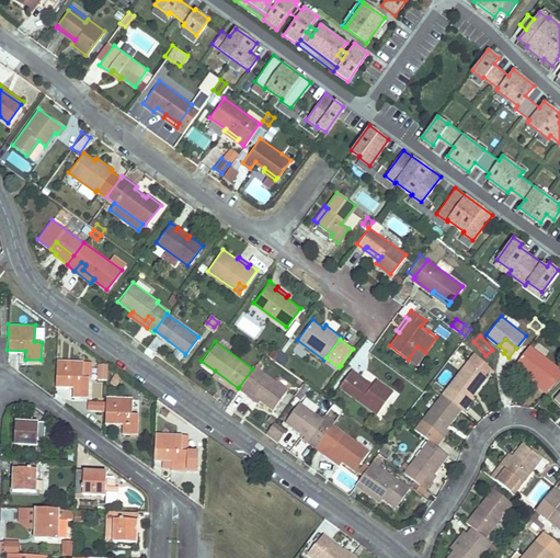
[(553,363),(528,344),(514,363),(527,374),(533,368),(543,377),(544,376),(552,363),(553,363)]
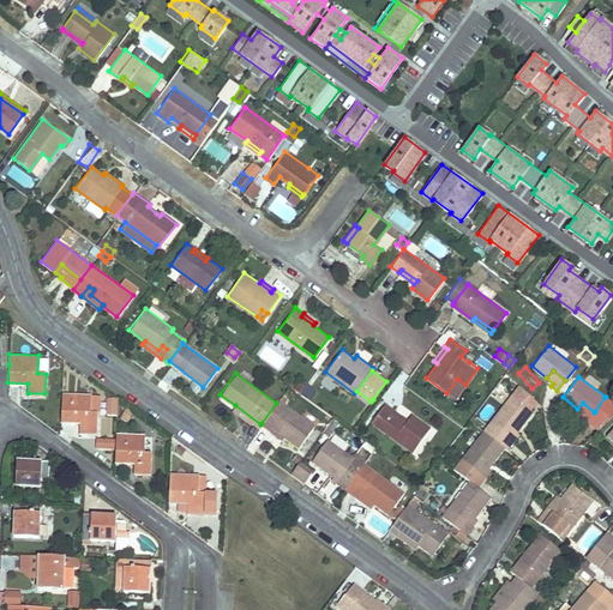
[(457,379),(446,393),(455,399),(466,385),(457,379)]
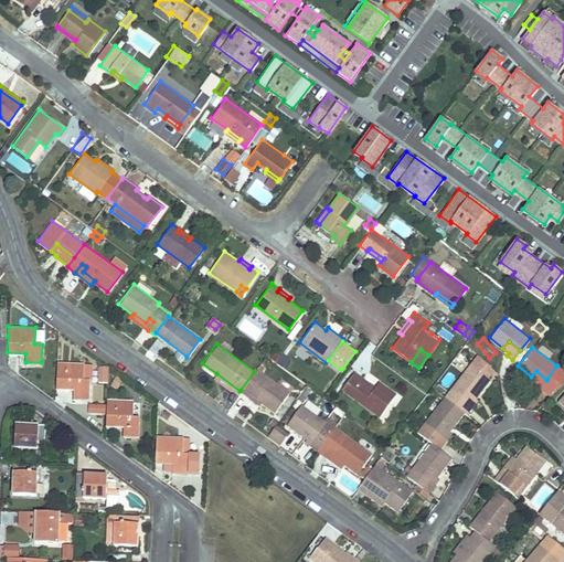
[(478,393),(490,378),(483,372),(489,364),(478,354),(445,396),(459,407),(472,390),(478,393)]
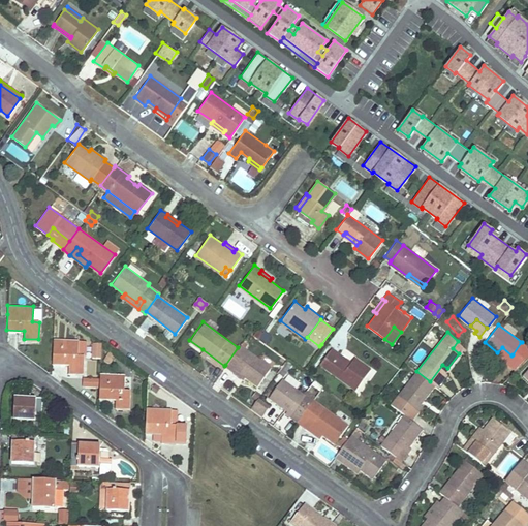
[(429,332),(424,340),(431,345),(437,338),(429,332)]
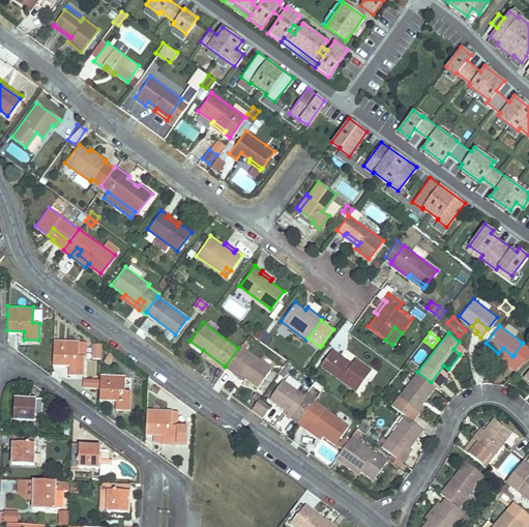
[(100,354),(101,343),(100,342),(93,337),(93,339),(92,353),(100,354)]
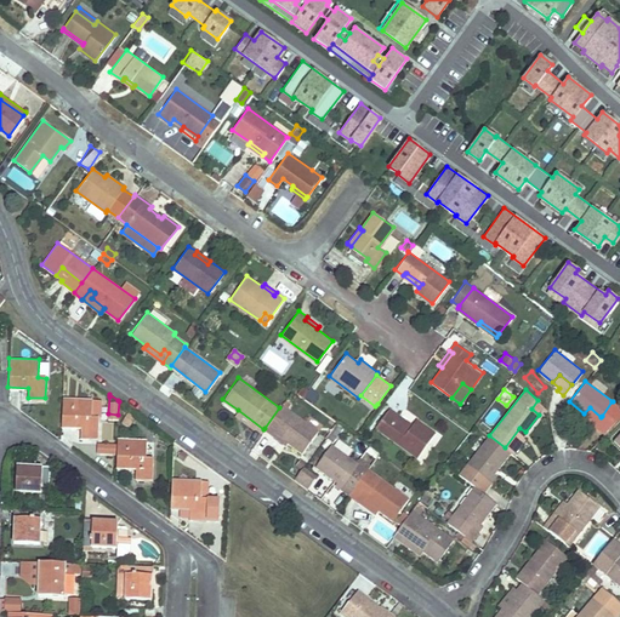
[(91,416),(91,399),(63,398),(62,426),(80,427),(80,436),(97,438),(98,416),(91,416)]
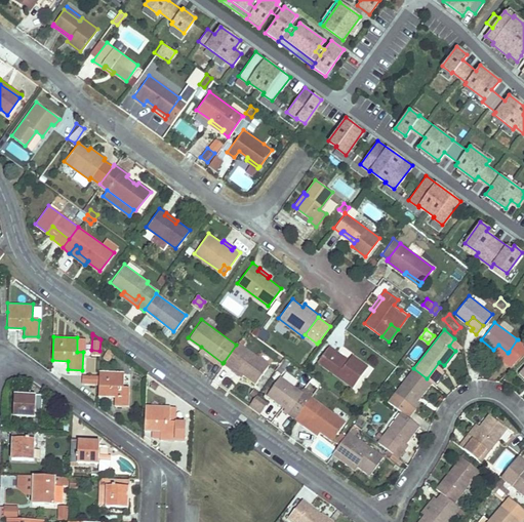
[(508,353),(498,345),(493,350),(492,352),(511,365),(514,362),(509,357),(511,355),(521,343),(518,339),(517,339),(509,352),(508,353)]
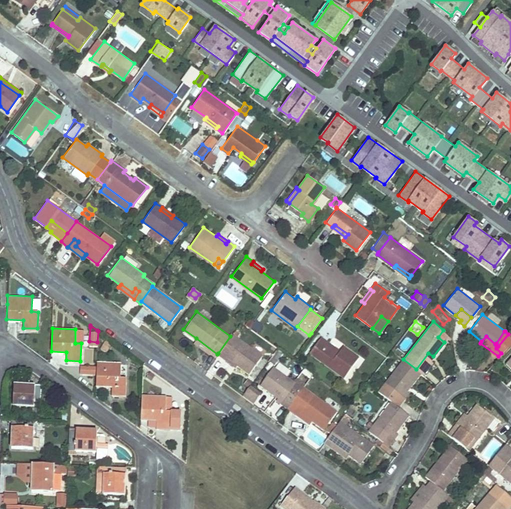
[(502,353),(510,344),(510,336),(508,334),(498,346),(496,348),(501,353),(502,353)]
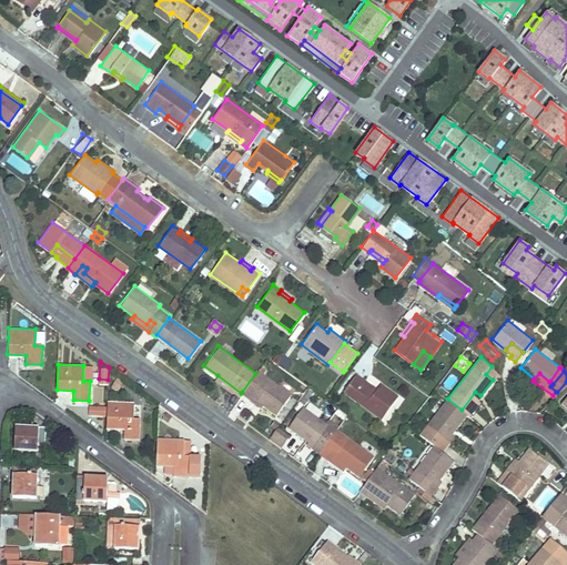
[(289,395),(256,372),(255,373),(242,392),(250,399),(257,389),(267,395),(263,403),(262,403),(275,413),(289,395)]
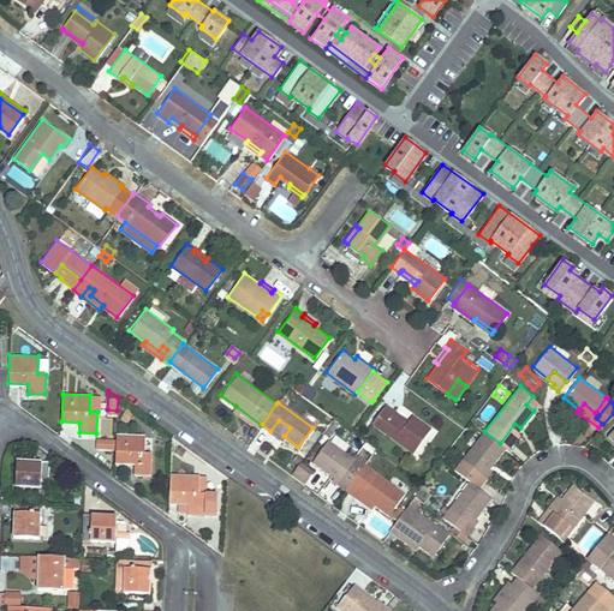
[(413,451),(431,429),(411,414),(407,419),(405,423),(391,413),(393,409),(385,403),(371,421),(413,451)]
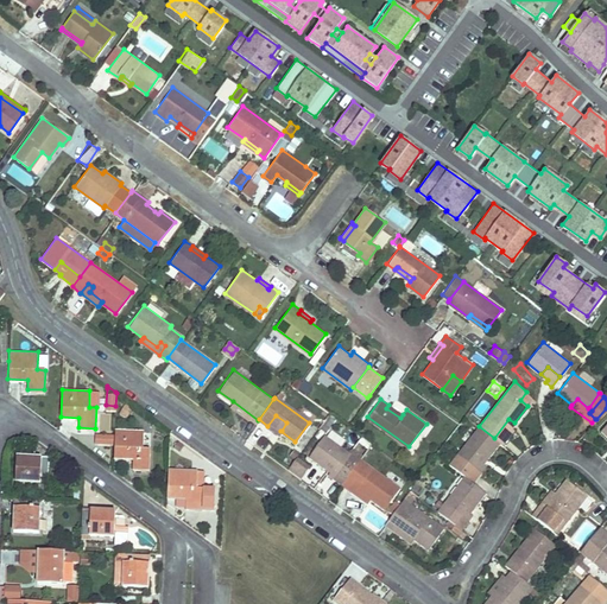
[(125,415),(132,407),(125,401),(124,402),(118,411),(125,415)]
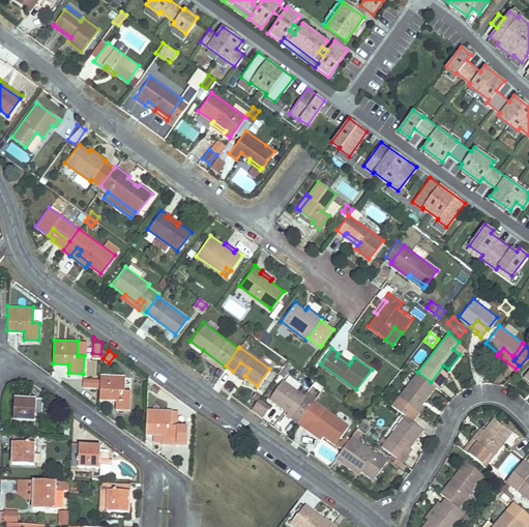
[(225,367),(203,350),(200,353),(223,370),(225,367)]
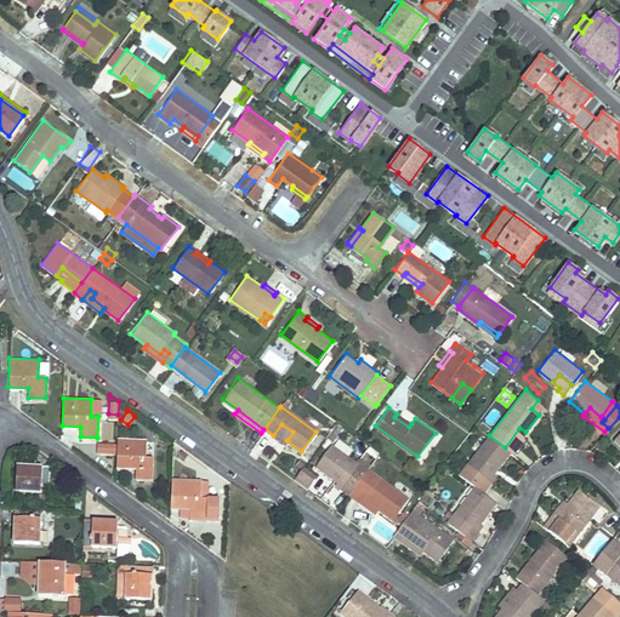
[(409,427),(411,423),(397,413),(394,417),(409,427)]
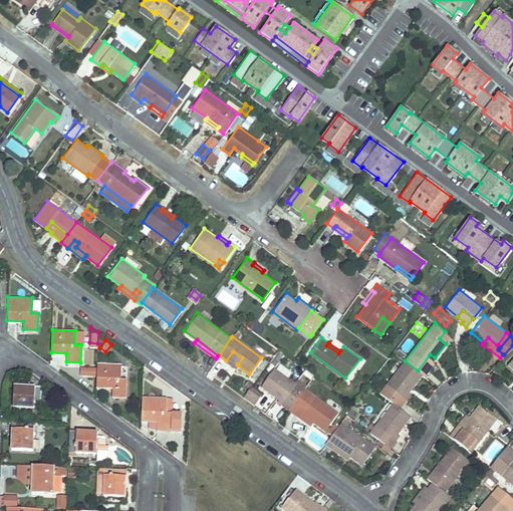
[(242,357),(233,351),(226,360),(235,366),(236,367),(237,364),(238,364),(242,357)]
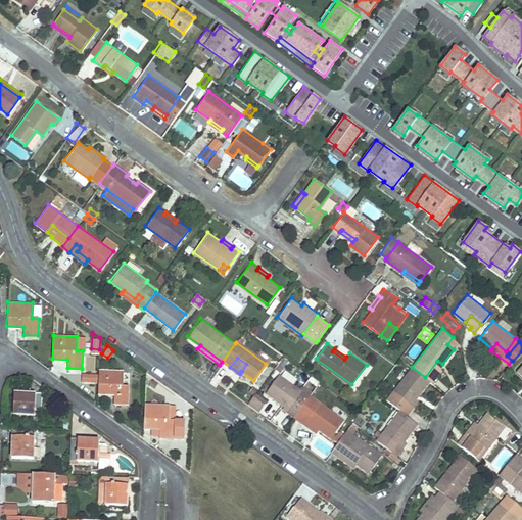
[(439,367),(442,364),(437,361),(425,377),(429,380),(431,382),(441,369),(439,367)]
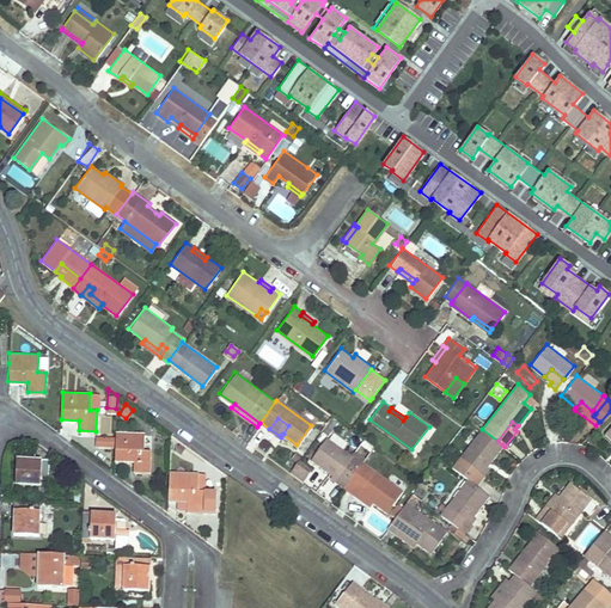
[(489,460),(502,444),(498,441),(482,429),(452,466),(468,478),(475,484),(483,473),(476,467),(477,467),(484,456),(489,460)]
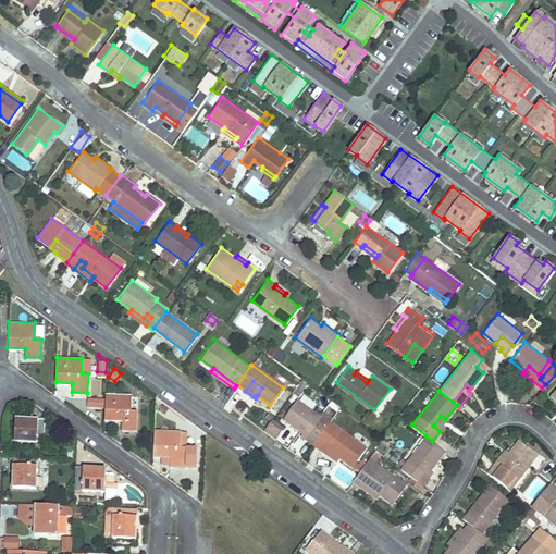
[(131,410),(131,394),(104,393),(103,419),(121,420),(121,428),(136,429),(137,411),(131,410)]
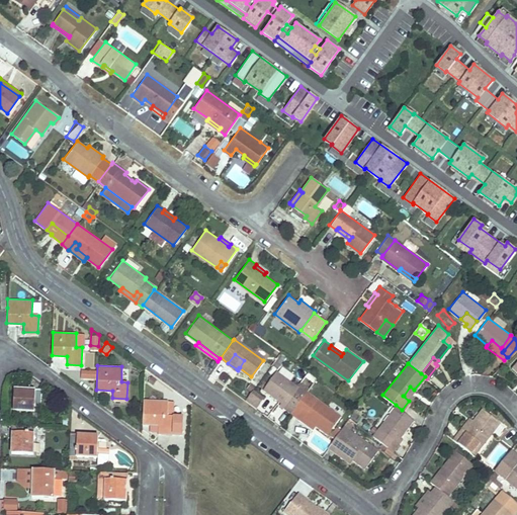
[(95,376),(95,369),(80,368),(80,376),(95,376)]
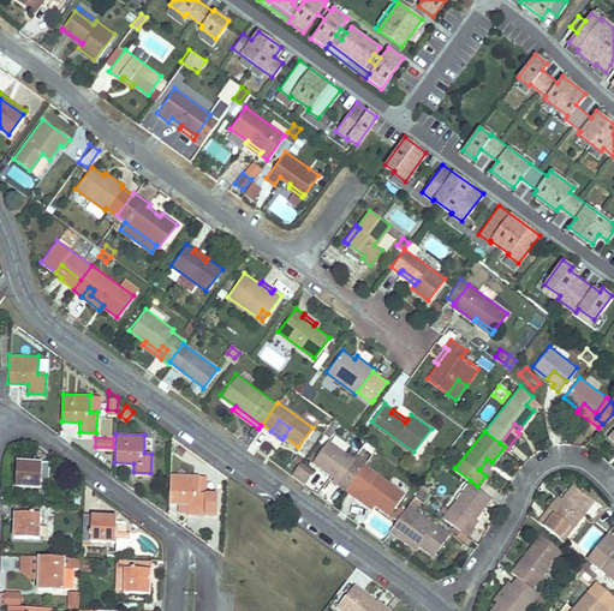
[(362,465),(327,439),(311,460),(326,471),(332,463),(337,467),(331,475),(333,475),(331,479),(344,489),(345,489),(362,465)]
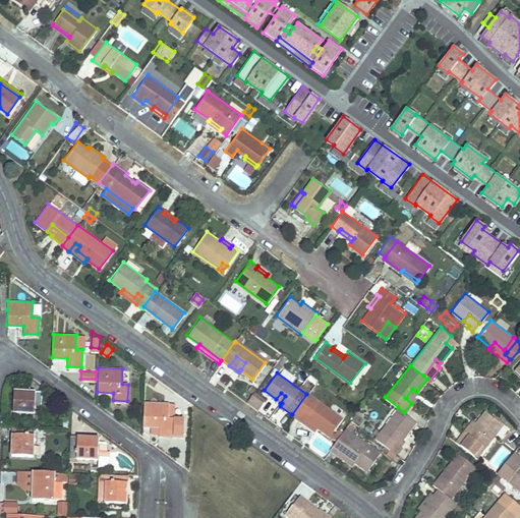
[(411,403),(415,398),(413,396),(416,392),(412,389),(406,398),(405,398),(411,403)]
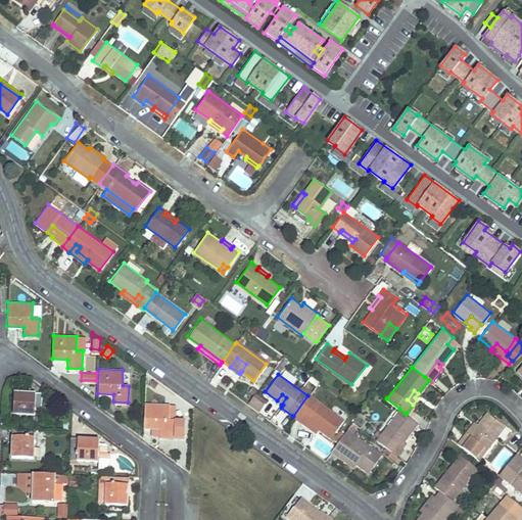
[(41,414),(42,392),(35,392),(35,394),(26,393),(25,392),(13,391),(12,413),(41,414)]
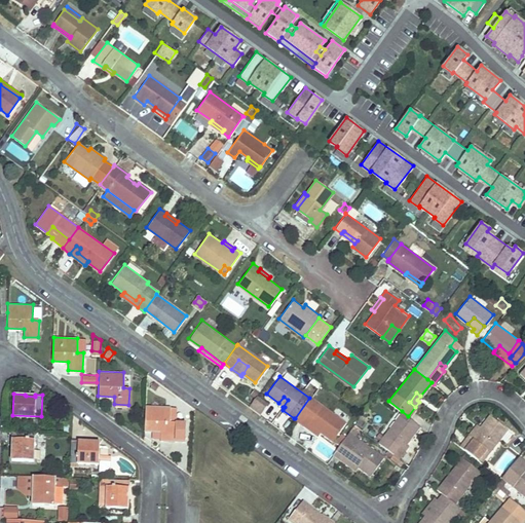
[(253,395),(248,407),(261,412),(265,400),(253,395)]
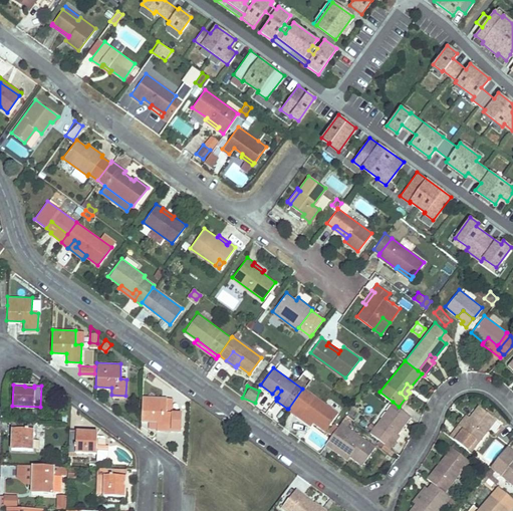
[(338,412),(304,387),(302,389),(288,409),(294,413),(300,405),(304,408),(305,409),(302,413),(313,421),(312,422),(324,431),(338,412)]
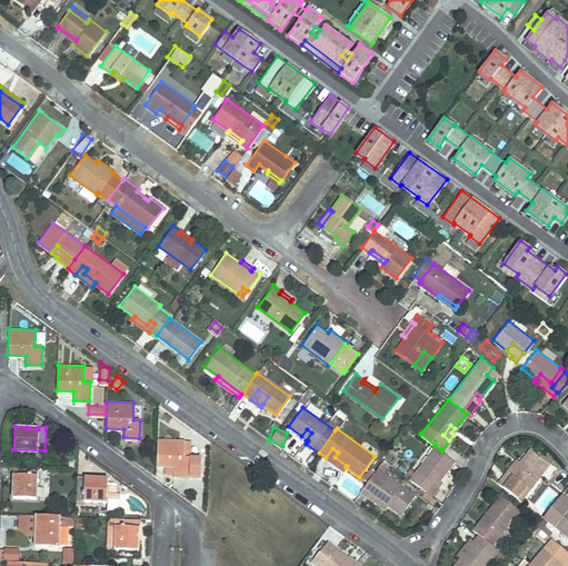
[(311,433),(307,429),(301,436),(306,440),(311,433)]
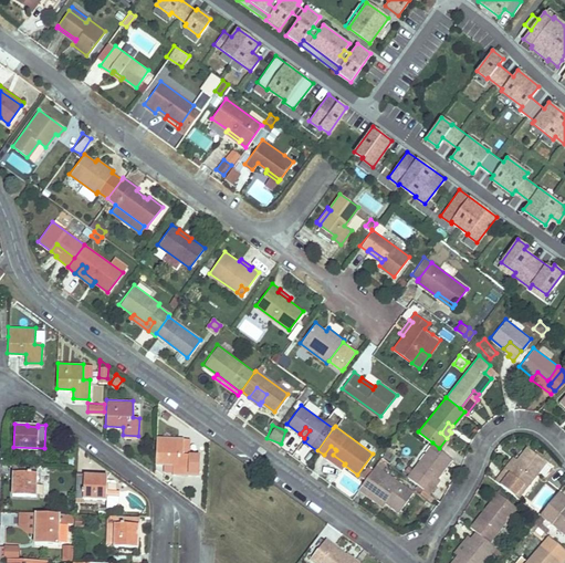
[(199,473),(200,454),(189,454),(182,452),(182,439),(182,438),(156,437),(155,464),(163,464),(171,465),(173,465),(173,472),(199,473)]
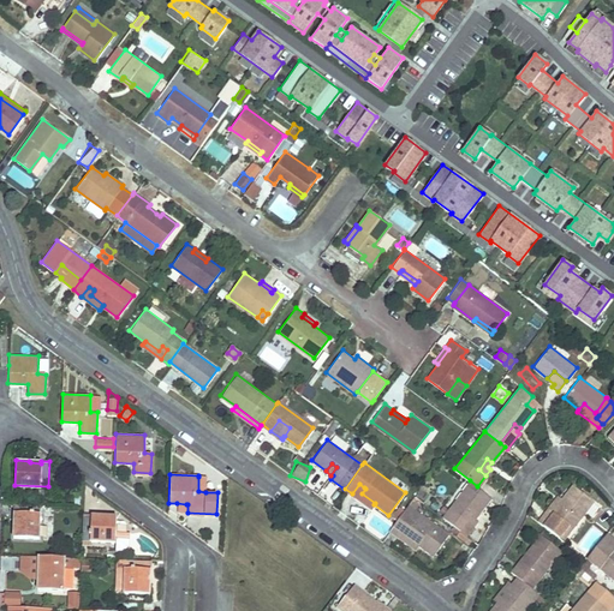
[(474,516),(490,496),(477,486),(470,480),(442,516),(459,528),(465,521),(471,526),(472,526),(477,520),(474,516)]
